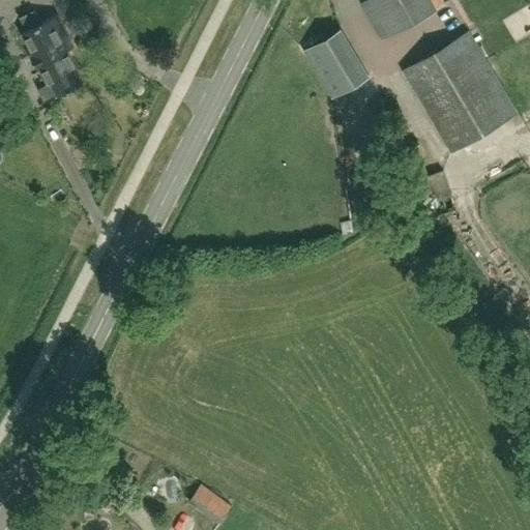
[(437,9),(431,0),(363,0),(385,39),(386,38),(437,9)]
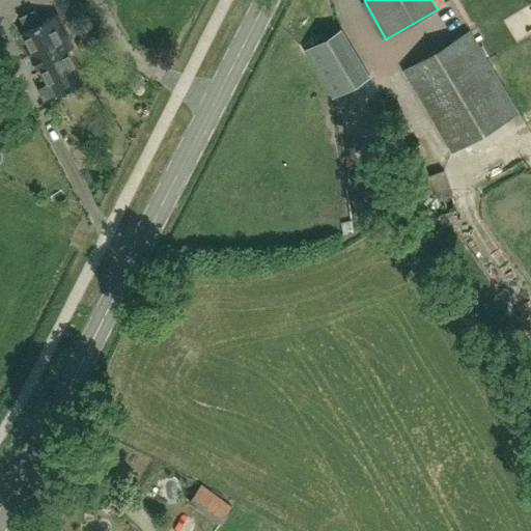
[(59,94),(63,93),(65,96),(75,92),(73,88),(84,82),(67,51),(75,48),(57,14),(24,31),(51,84),(54,83),(59,94)]
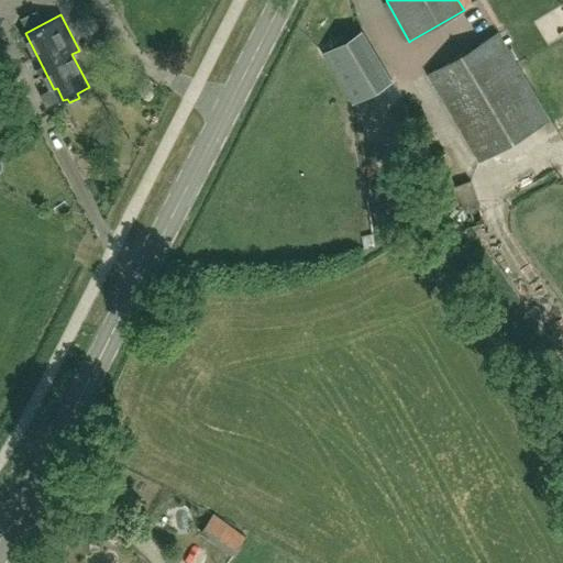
[(354,103),(393,81),(362,29),(324,51),(354,103)]
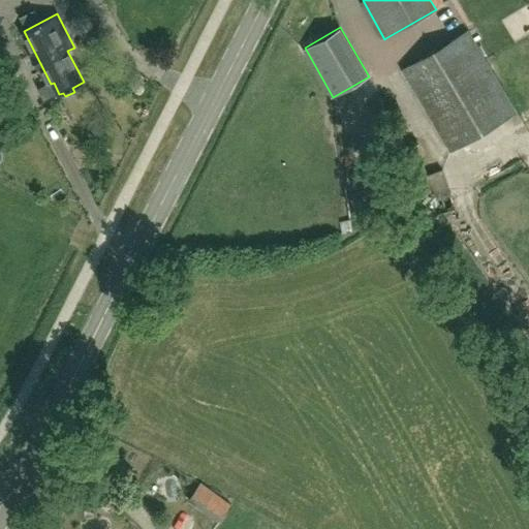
[(450,152),(517,113),(469,31),(403,70),(450,152)]
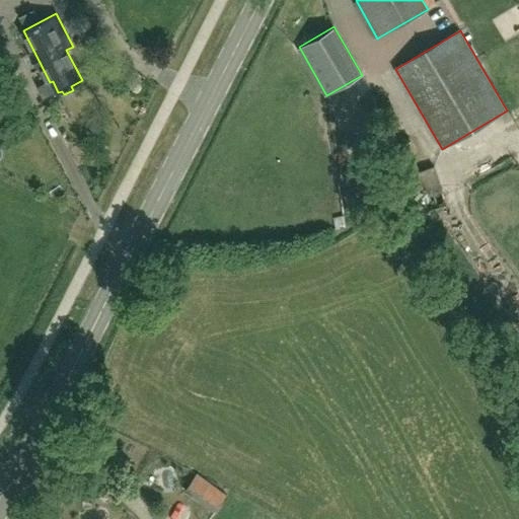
[(184,492),(215,513),(227,496),(197,474),(184,492)]
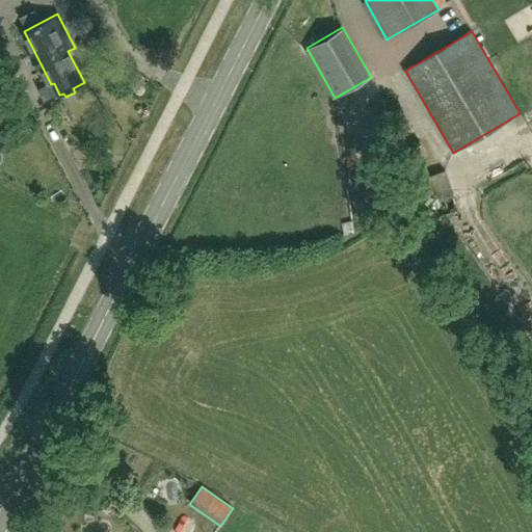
All buildings are outlined.
